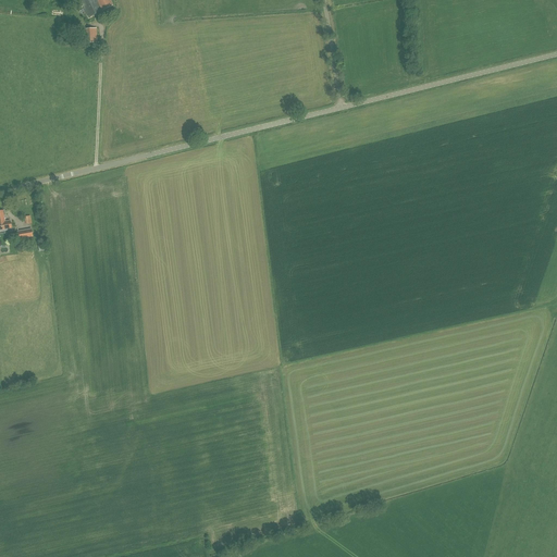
[(109,0),(98,0),(98,1),(97,0),(79,0),(88,17),(112,5),(109,0)]
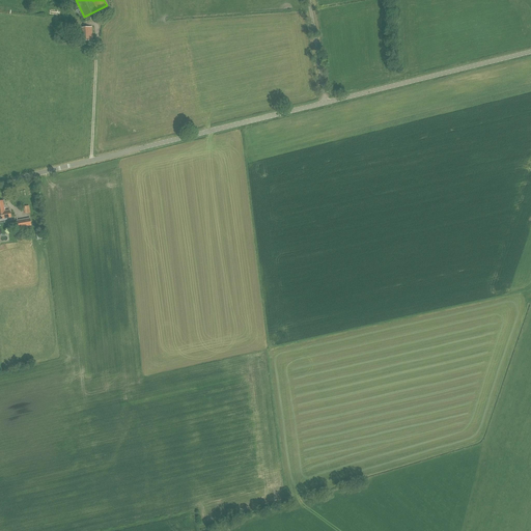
[(68,25),(62,27),(65,35),(72,33),(68,25)]
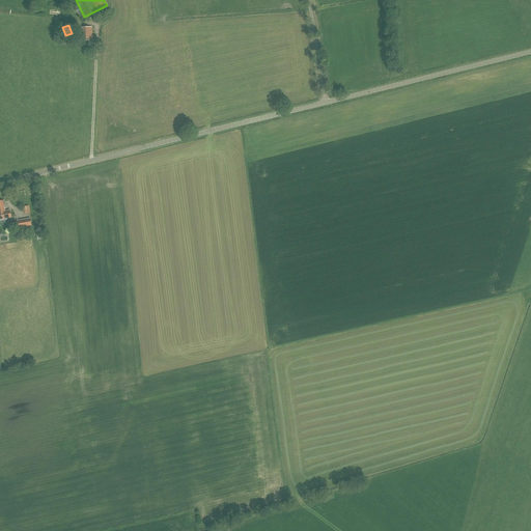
[(80,28),(81,42),(92,40),(91,27),(80,28)]
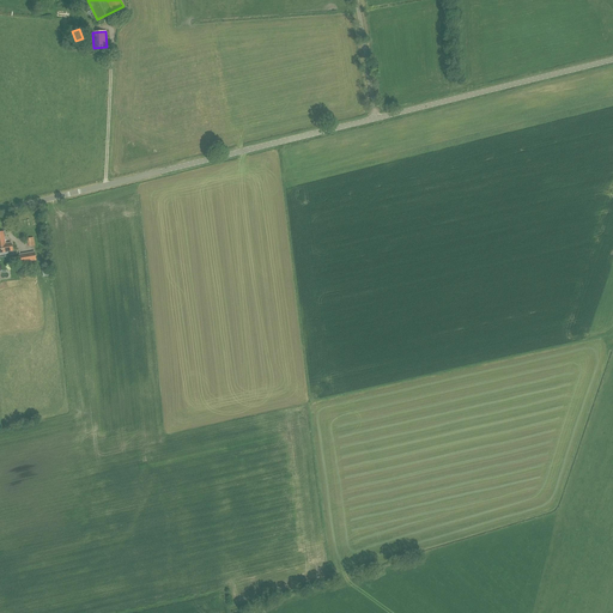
[(0,253),(7,252),(7,255),(13,254),(12,252),(11,243),(6,243),(5,237),(6,237),(5,231),(2,232),(2,231),(0,231),(0,253)]
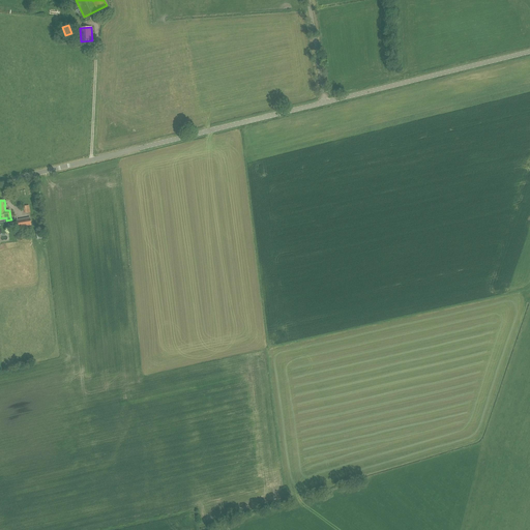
[(30,217),(17,219),(18,228),(31,226),(30,217)]
